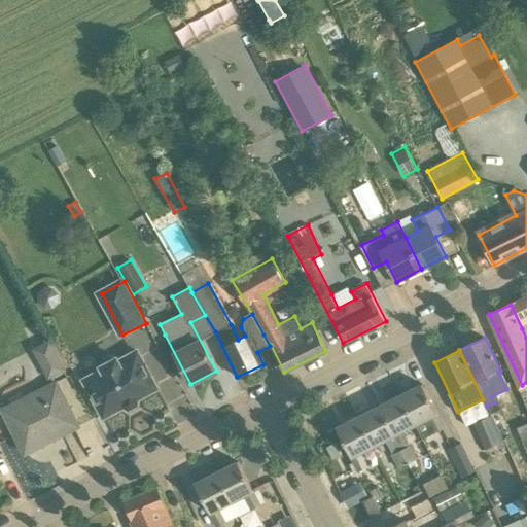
[(84,380),(104,417),(124,407),(129,411),(137,406),(138,399),(157,390),(139,352),(119,362),(118,358),(114,356),(111,356),(104,359),(102,362),(102,366),(104,370),(84,380)]
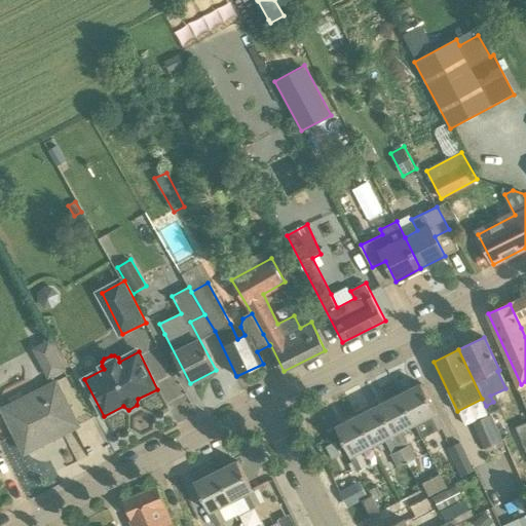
[(78,425),(57,382),(3,409),(25,452),(78,425)]
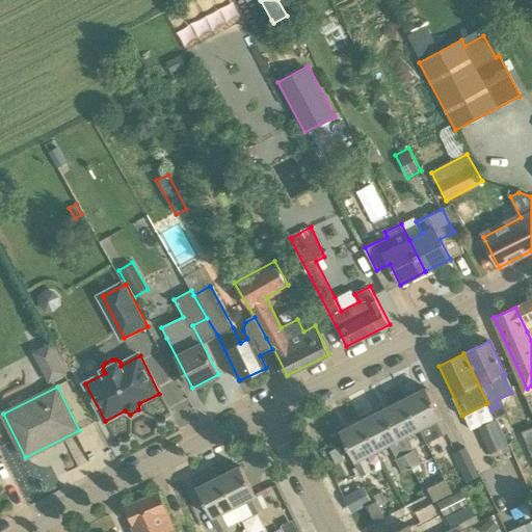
[(404,399),(420,428),(427,444),(449,432),(426,388),(404,399)]
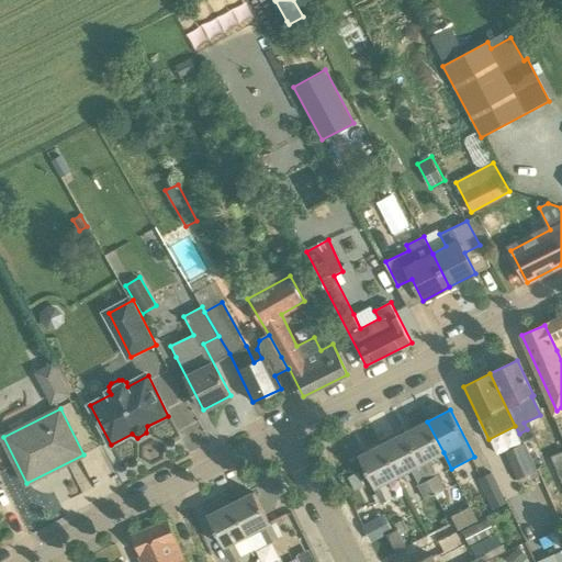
[(404,434),(428,479),(435,494),(444,490),(445,489),(430,459),(444,452),(427,422),(404,434)]
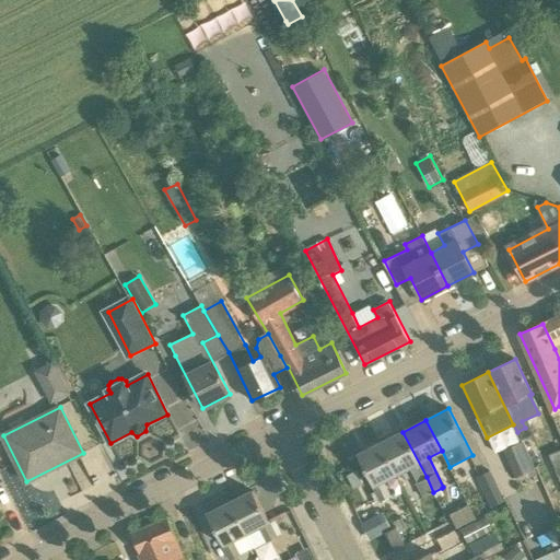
[(381,443),(396,474),(410,467),(424,497),(433,492),(427,477),(403,432),(381,443)]
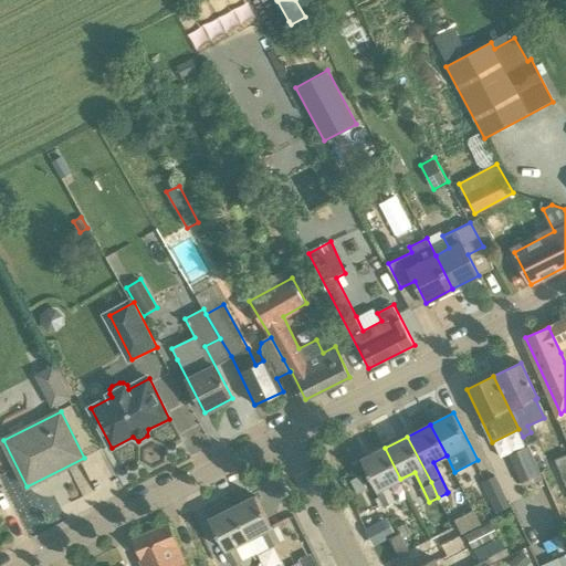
[(523,484),(542,475),(528,447),(510,454),(523,484)]
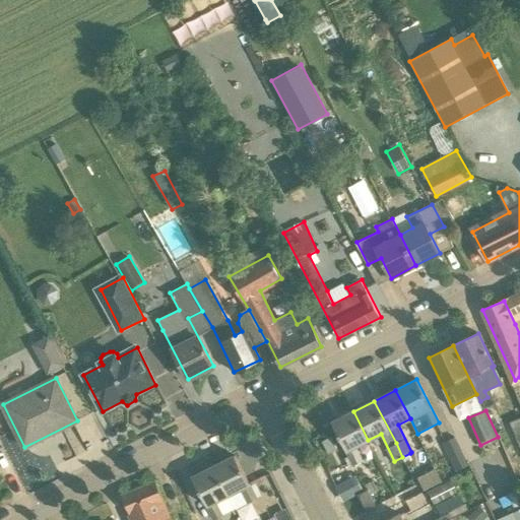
[(355,447),(368,440),(353,411),(332,423),(346,451),(353,465),(363,461),(355,447)]
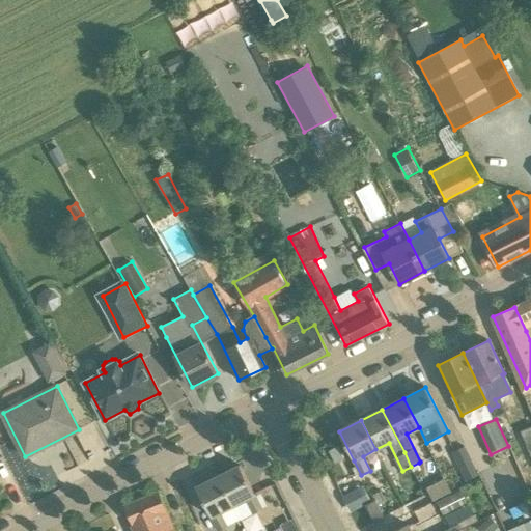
[(530,457),(530,426),(520,431),(530,457)]
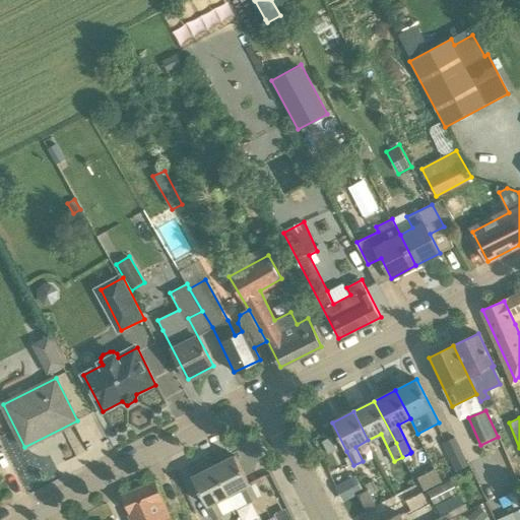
[(469,467),(454,438),(441,445),(456,474),(469,467)]
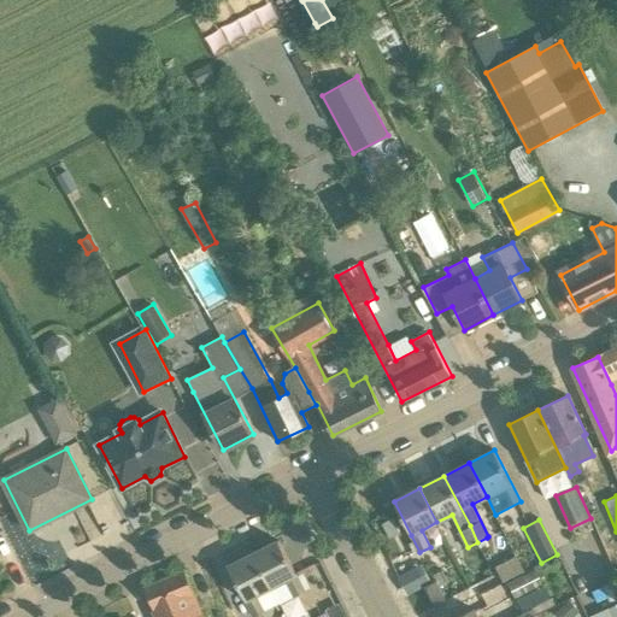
[(492,546),(487,538),(477,542),(482,550),(489,546),(492,546)]
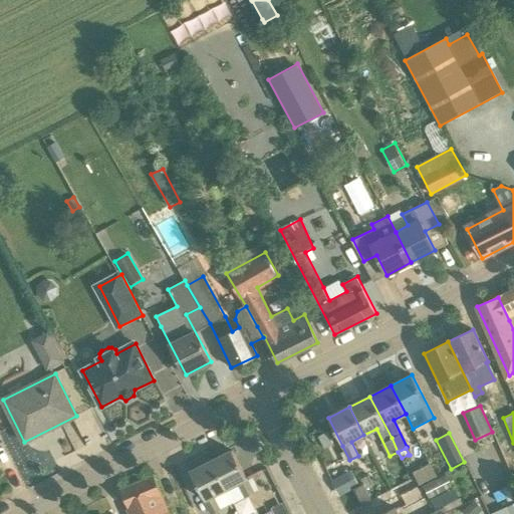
[(232,450),(211,461),(233,504),(254,493),(232,450)]
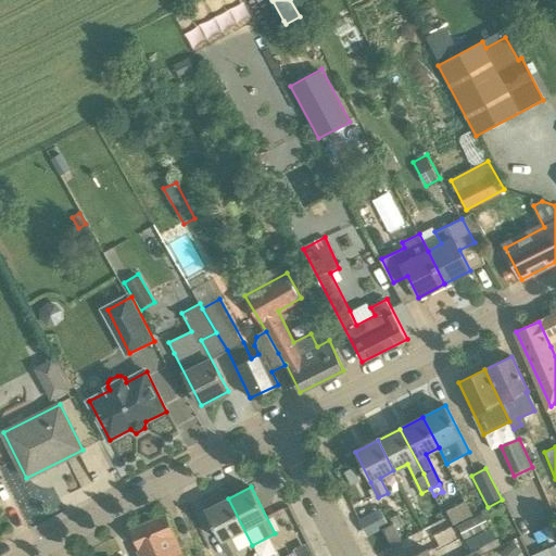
[(229,555),(252,545),(228,498),(205,510),(228,555),(229,555)]
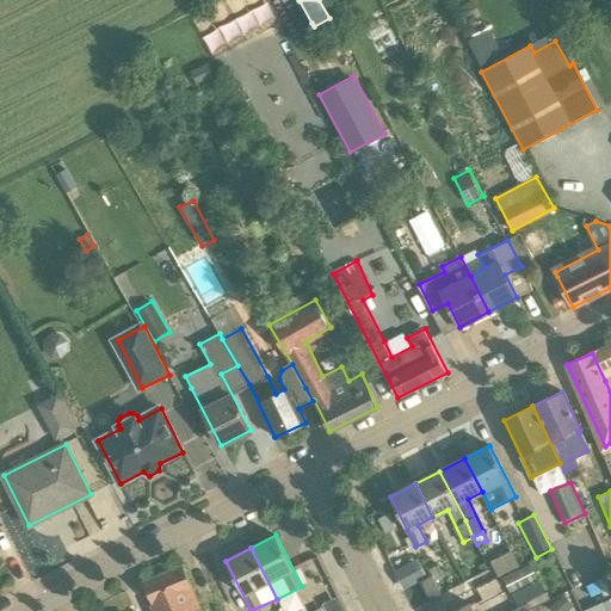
[(512,551),(489,562),(498,578),(520,567),(512,551)]
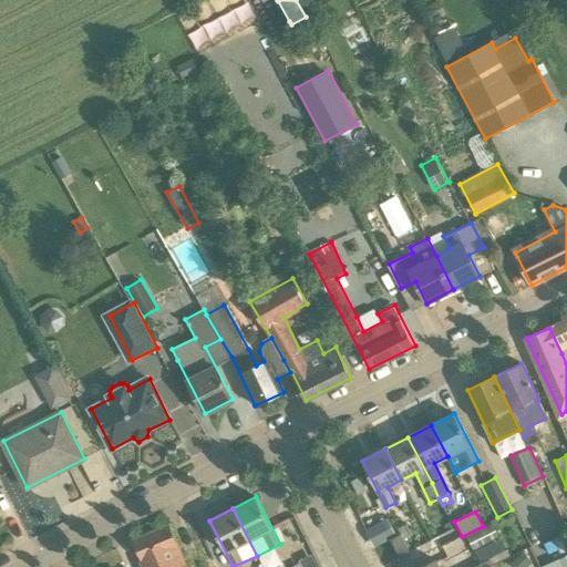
[(368,534),(374,547),(397,535),(390,523),(368,534)]
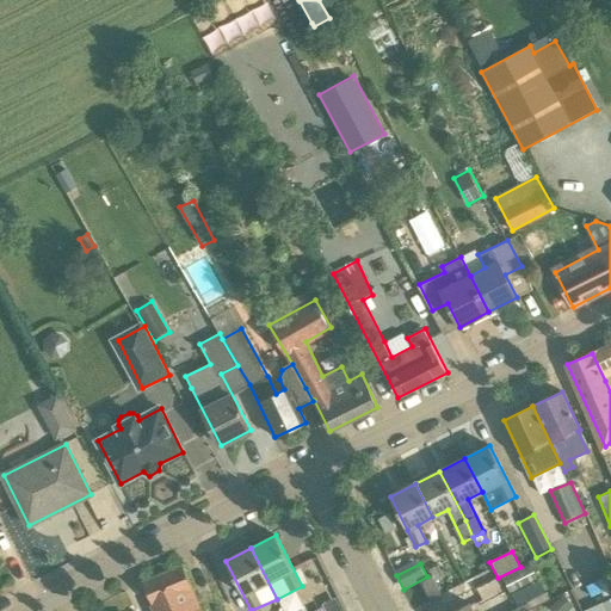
[(143,581),(155,610),(193,610),(192,605),(198,603),(192,587),(183,565),(143,581)]
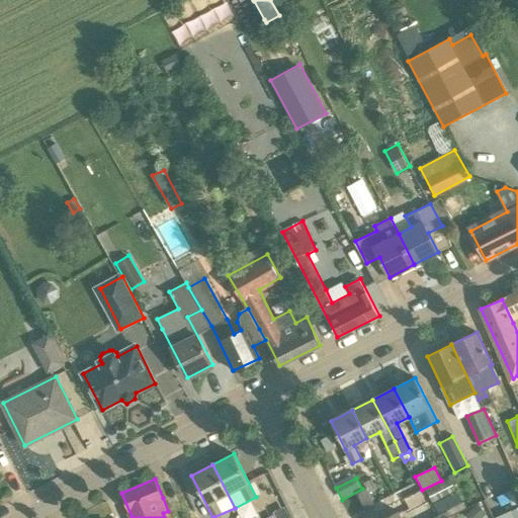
[(432,503),(456,492),(450,480),(426,492),(432,503)]
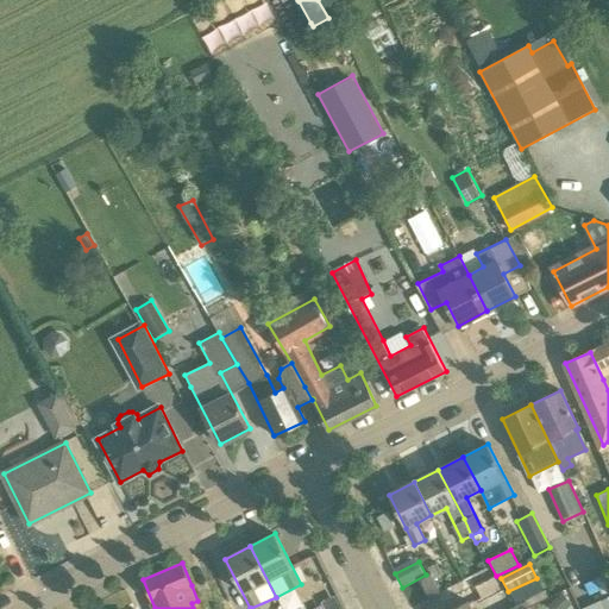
[(431,573),(420,579),(429,598),(440,592),(431,573)]
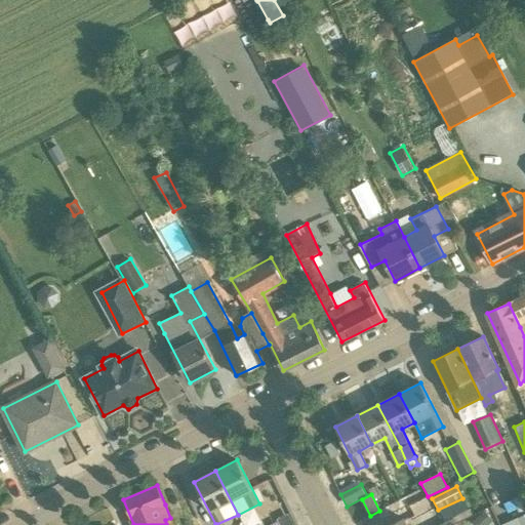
[(487,524),(493,520),(485,511),(473,521),(476,524),(487,524)]
